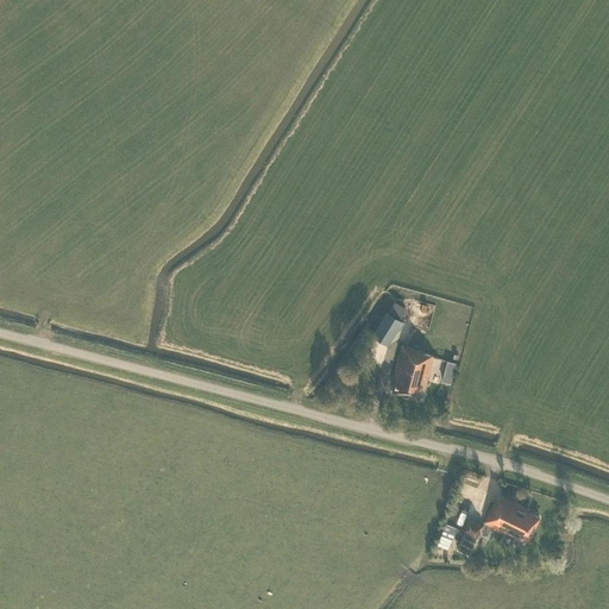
[(388,344),(402,320),(385,309),(371,334),(388,344)]
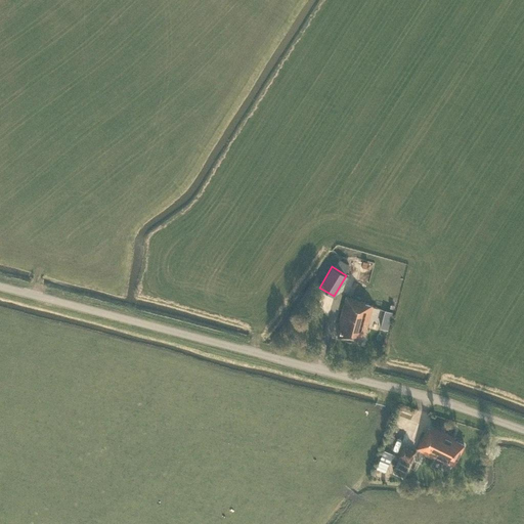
[(363,334),(364,334),(365,329),(366,329),(373,306),(364,304),(365,302),(346,297),(339,323),(341,324),(337,337),(360,343),(363,334)]
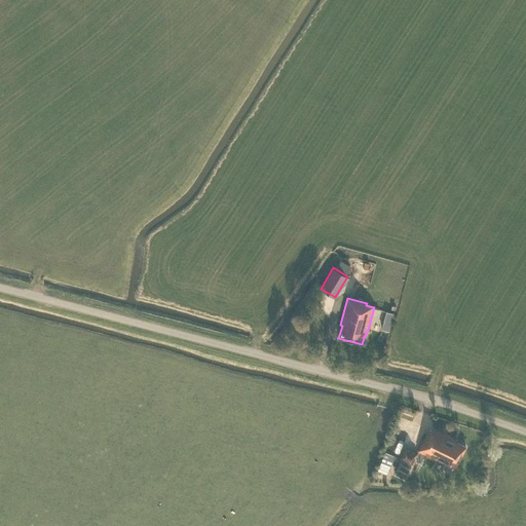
[(443,467),(450,471),(452,464),(455,466),(465,446),(456,442),(457,440),(431,426),(427,435),(426,434),(418,450),(445,463),(443,467)]
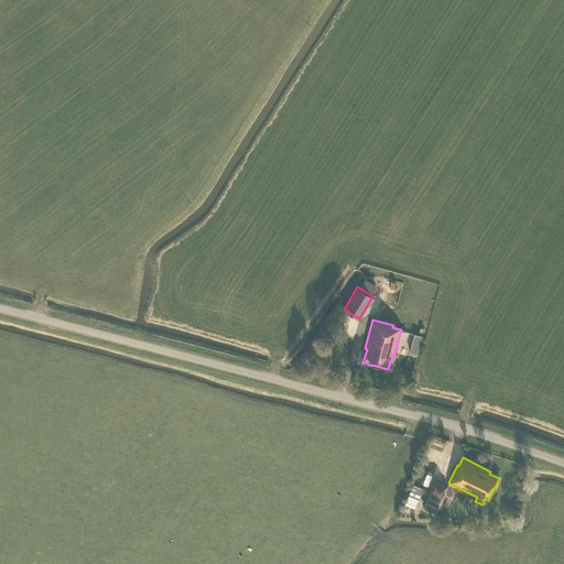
[(435,480),(426,497),(438,503),(446,486),(435,480)]
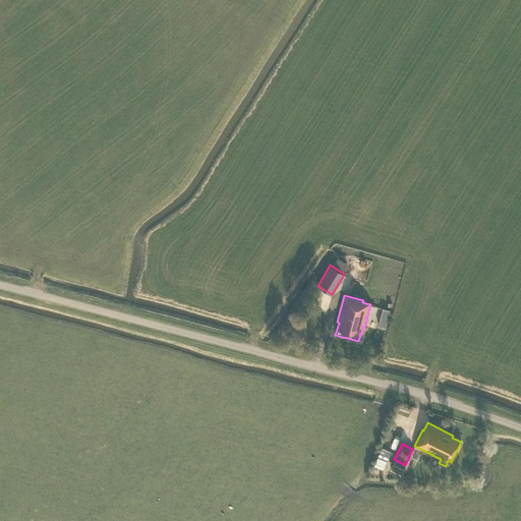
[(383,469),(391,450),(382,447),(373,465),(383,469)]
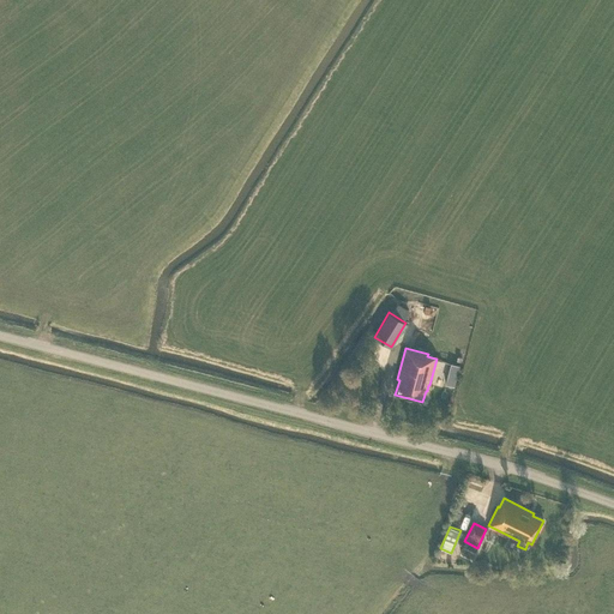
[(485,563),(485,555),(481,555),(482,551),(476,549),(476,554),(462,554),(461,561),(485,563)]
